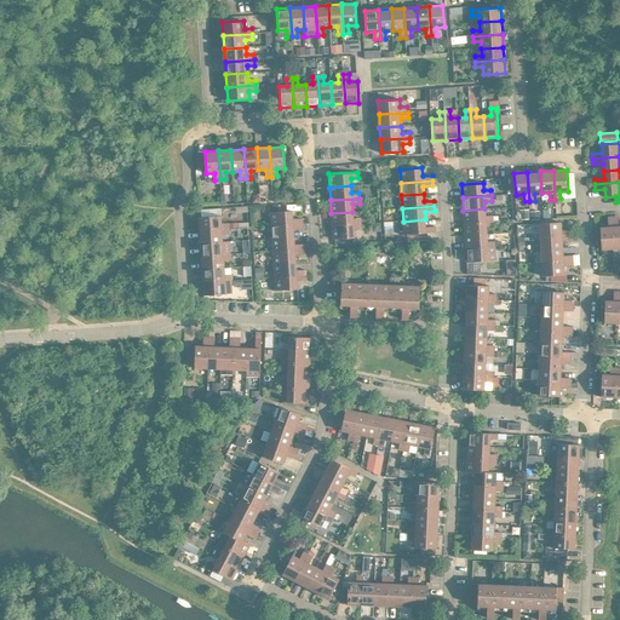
[(463,211),(464,223),(493,222),(493,217),(493,216),(486,216),(484,208),(463,211)]
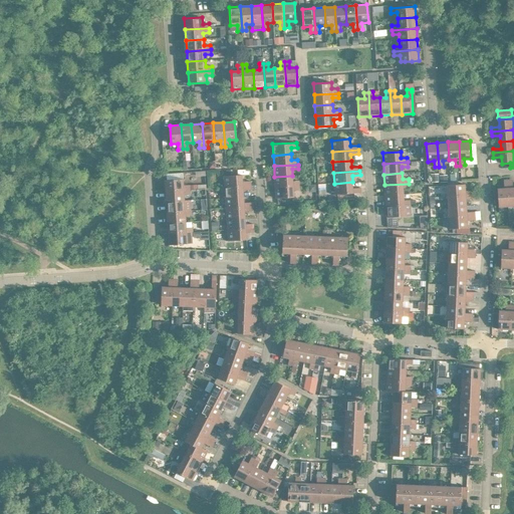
[(224,176),(225,187),(251,186),(251,181),(243,182),(242,175),(231,176),(227,176),(224,176)]
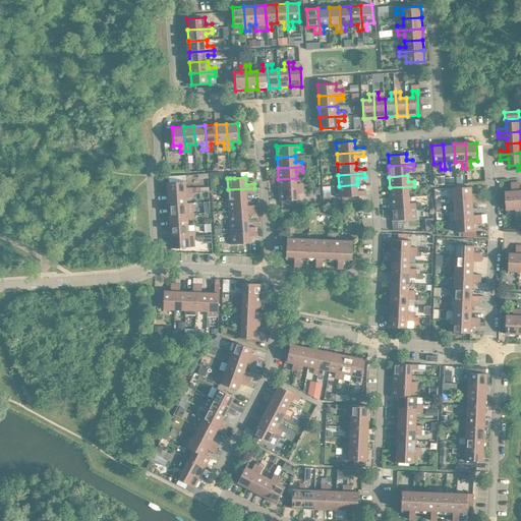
[(278,179),(279,189),(303,188),(303,183),(297,184),(296,178),(278,179)]
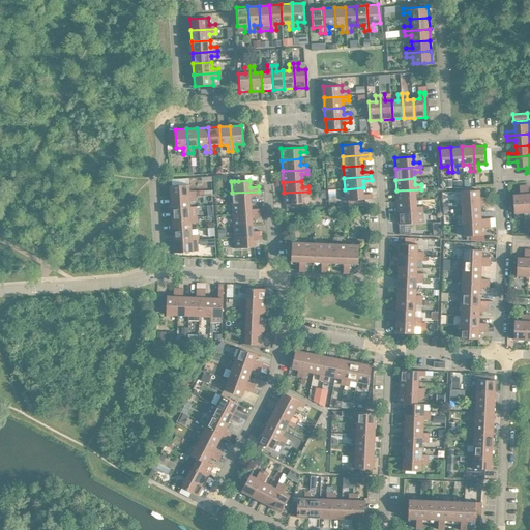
[(170,185),(171,197),(196,196),(196,195),(196,190),(189,192),(188,184),(170,185)]
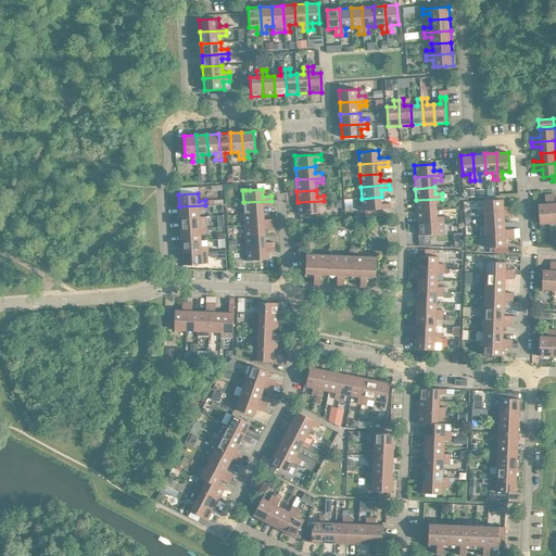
[(552,223),(550,194),(545,196),(545,204),(539,204),(540,224),(552,223)]
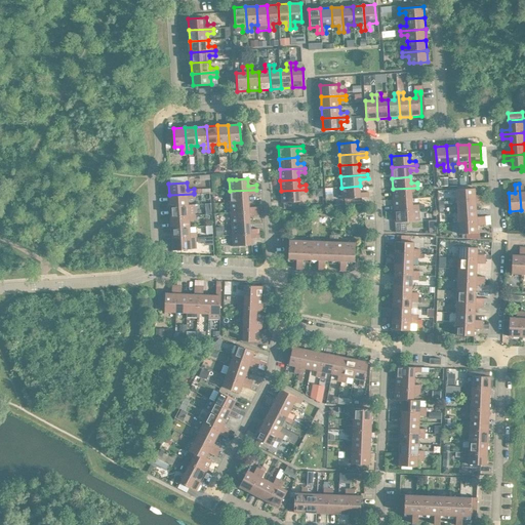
[(360,186),(341,188),(342,199),(369,197),(368,192),(360,193),(360,186)]
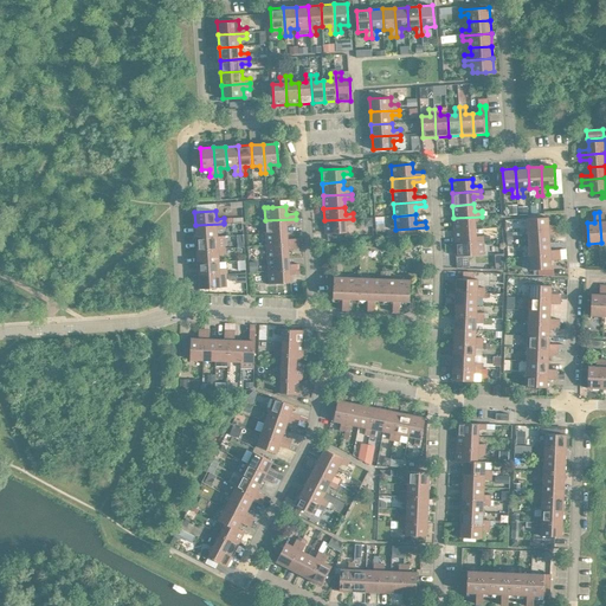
[(453,218),(455,231),(476,230),(476,221),(483,221),(482,217),(453,218)]
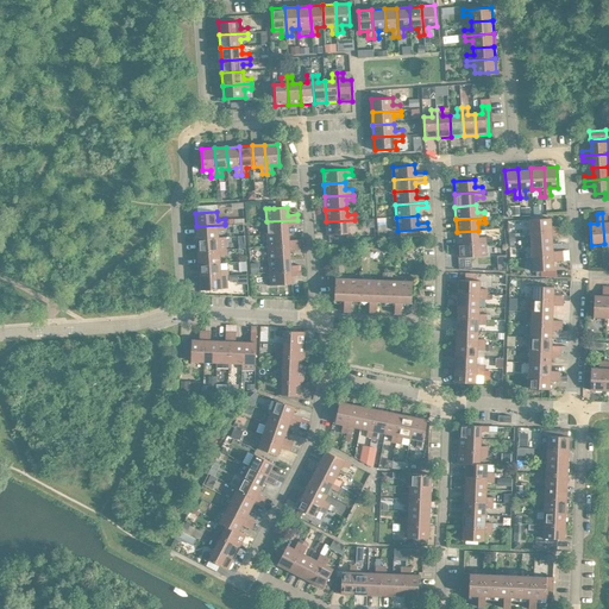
[(529,220),(531,233),(562,231),(562,226),(552,226),(551,218),(529,220)]
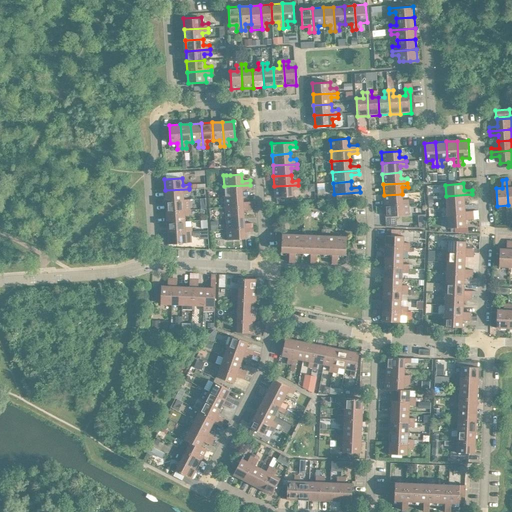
[(224,186),(225,197),(243,196),(242,189),(250,189),(250,185),(224,186)]
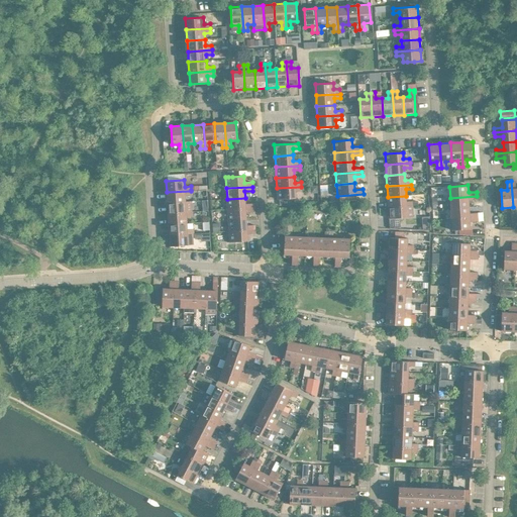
[(301,187),(277,188),(278,200),(296,198),(295,192),(301,191),(301,187)]
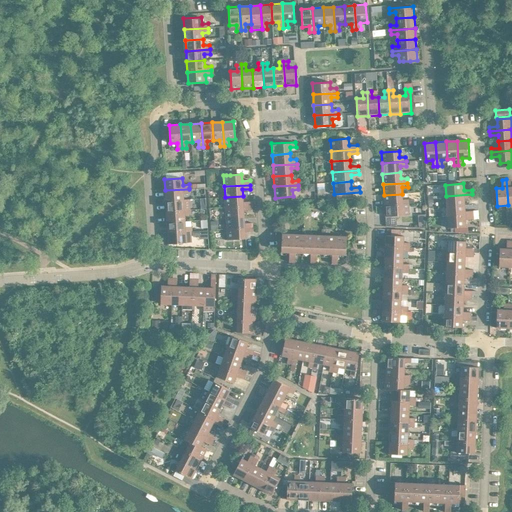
[(165,190),(166,201),(184,200),(183,194),(189,193),(189,189),(165,190)]
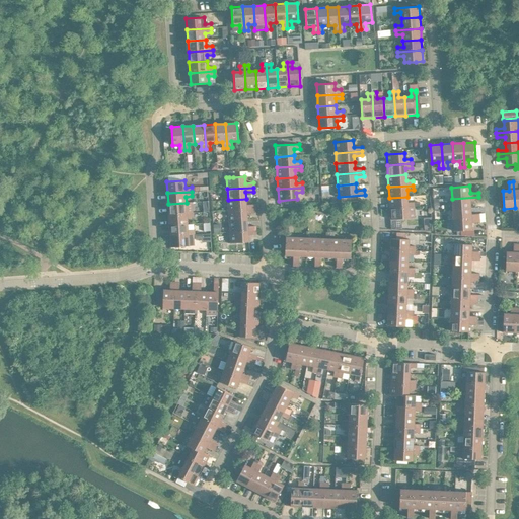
[(389,198),(390,208),(415,207),(414,202),(408,203),(408,197),(389,198)]
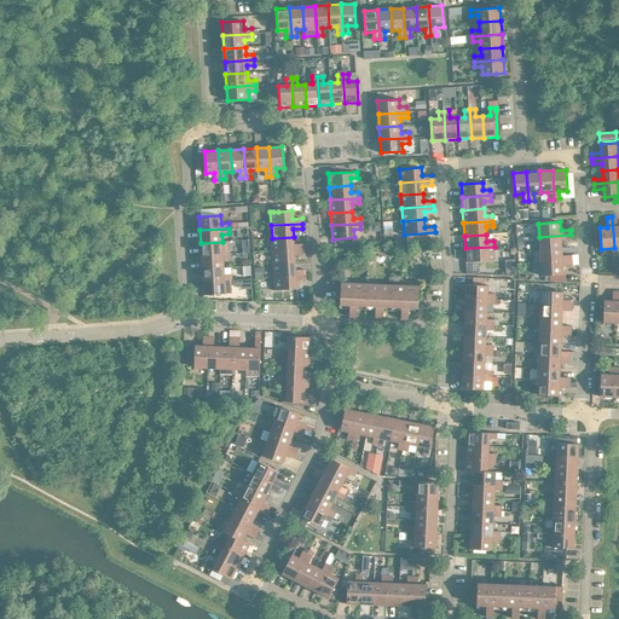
[(539,237),(539,249),(562,248),(561,241),(571,239),(571,235),(539,237)]
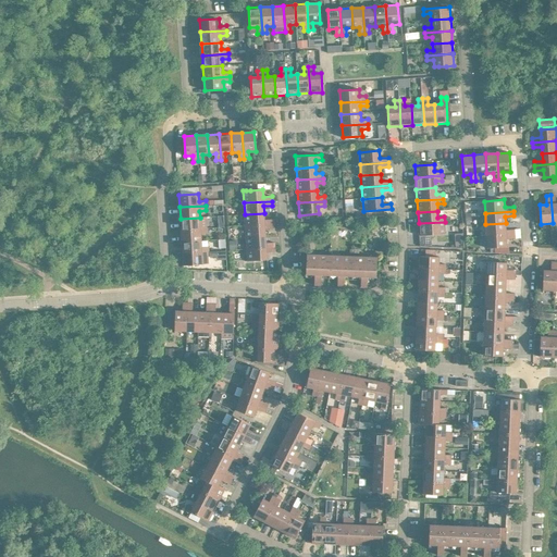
[(245,214),(245,226),(274,224),(273,220),(264,220),(264,213),(245,214)]
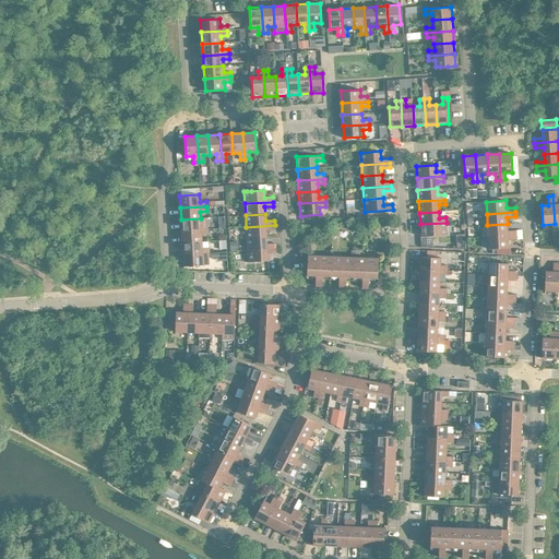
[(181,219),(182,232),(209,229),(207,217),(201,218),(181,219)]
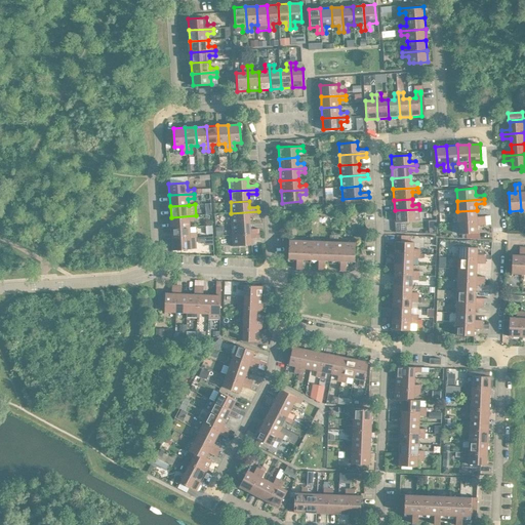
[(419,209),(395,210),(395,223),(413,220),(413,214),(419,213),(419,209)]
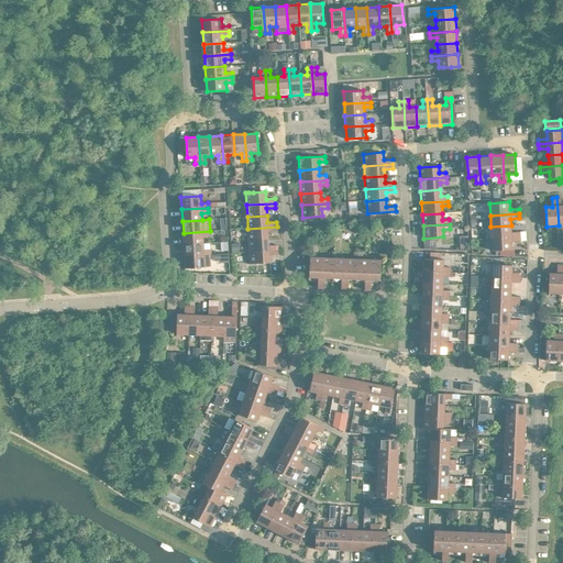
[(490,227),(492,239),(520,236),(520,232),(511,232),(511,225),(490,227)]
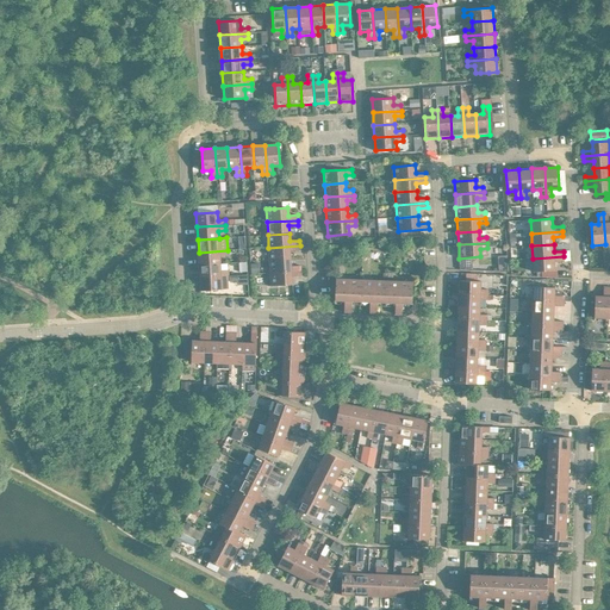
[(268,248),(269,260),(291,259),(291,251),(300,250),(300,246),(268,248)]
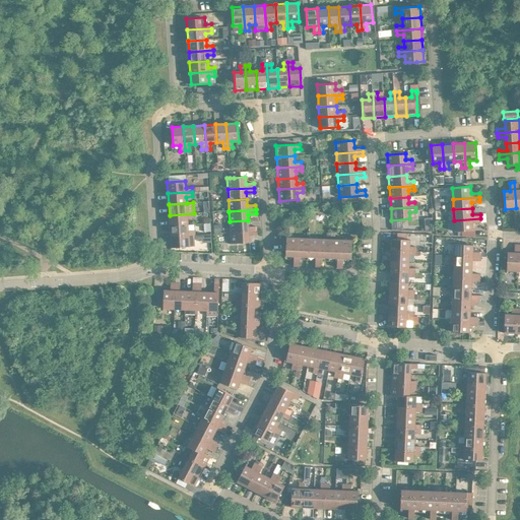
[(170,215),(170,225),(188,224),(188,218),(194,217),(194,213),(170,215)]
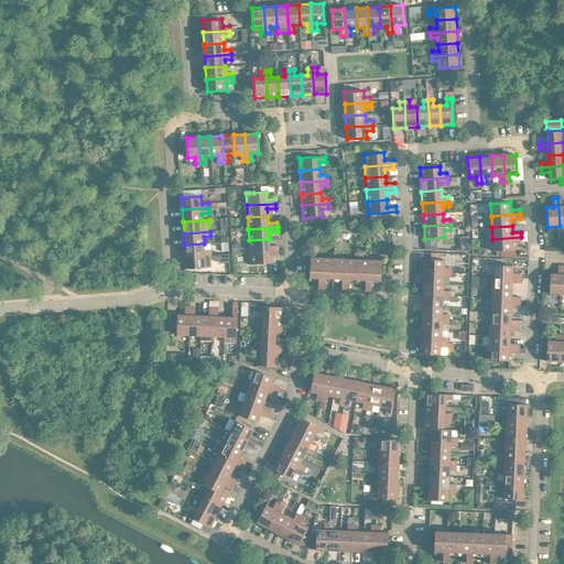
[(521,237),(492,239),(494,251),(497,251),(500,251),(513,250),(513,242),(522,241),(521,237)]
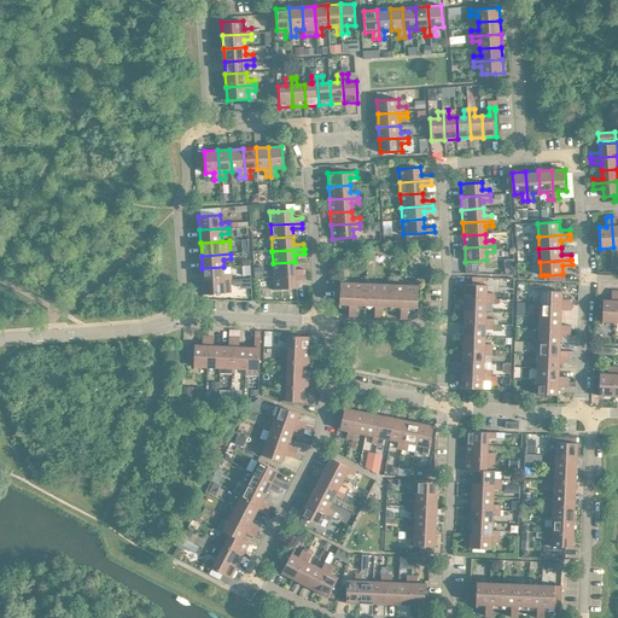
[(273,263),(274,277),(305,274),(305,269),(296,270),(295,262),(273,263)]
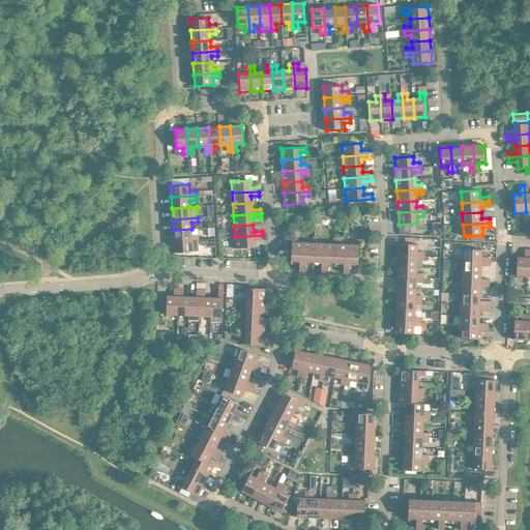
[(173,230),(174,241),(199,239),(199,235),(198,235),(193,235),(192,230),(192,229),(173,230)]
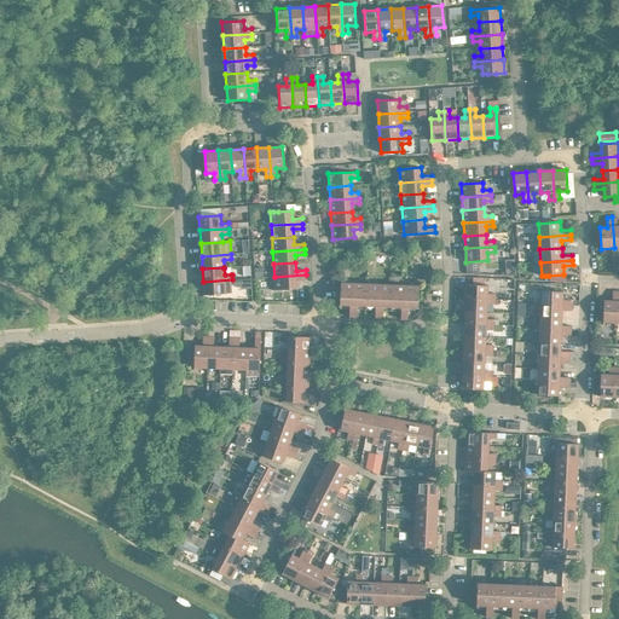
[(262,267),(254,268),(254,278),(264,277),(262,267)]
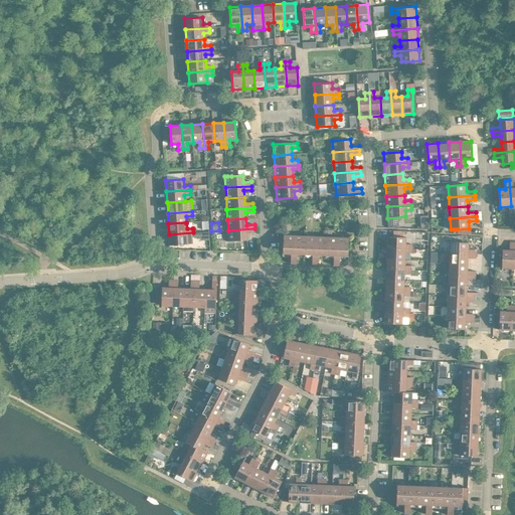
[(254,228),(228,230),(229,241),(247,240),(246,233),(254,232),(254,228)]
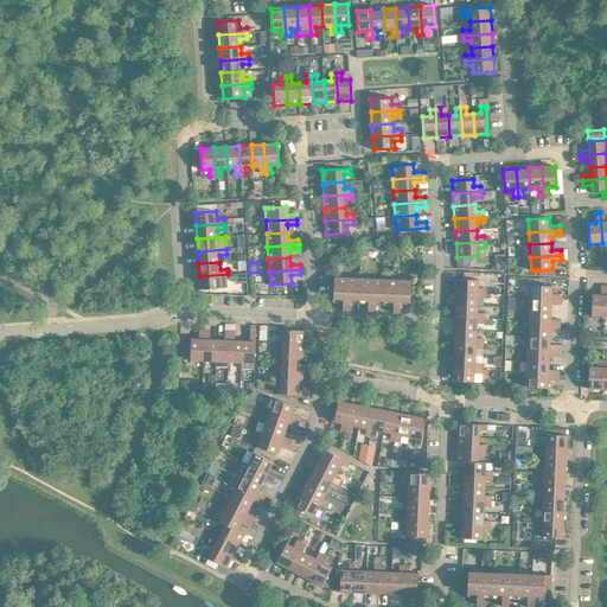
[(228,274),(199,276),(200,289),(228,287),(227,280),(228,280),(228,275),(228,274)]
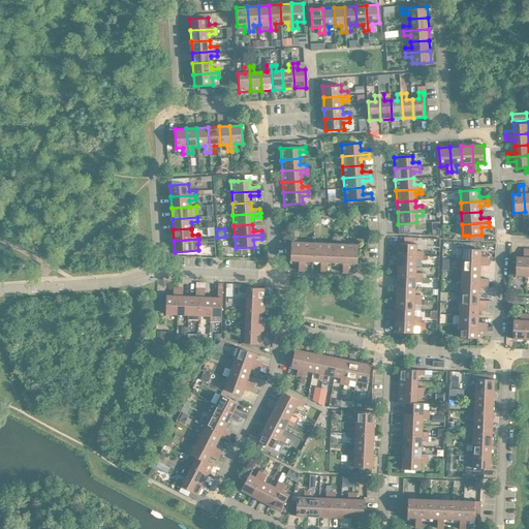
[(305,263),(313,265),(314,243),(291,242),(290,260),(302,260),(302,263),(299,263),(299,271),(305,271),(305,263)]
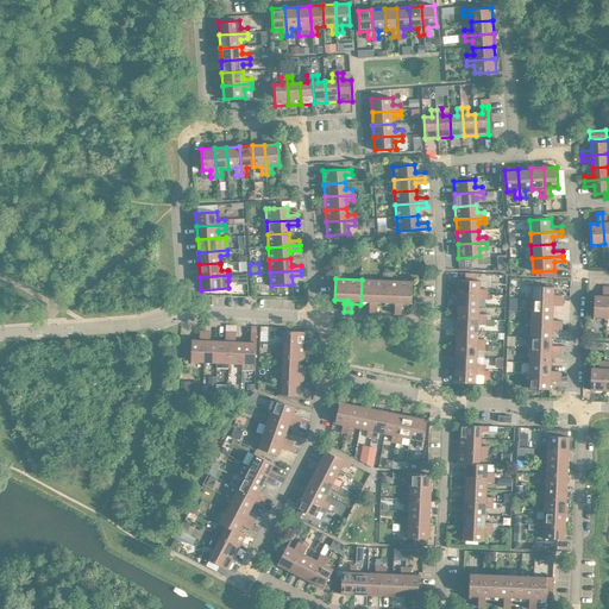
[(374,301),(385,302),(387,281),(362,280),(360,305),(370,305),(369,313),(376,313),(377,305),(374,305),(374,301)]
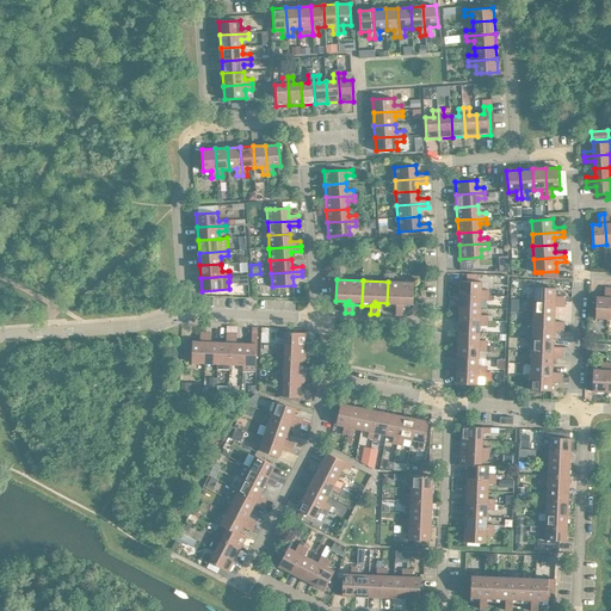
[(461,281),(460,294),(488,295),(489,290),(482,290),(482,282),(477,282),(467,281),(461,281)]
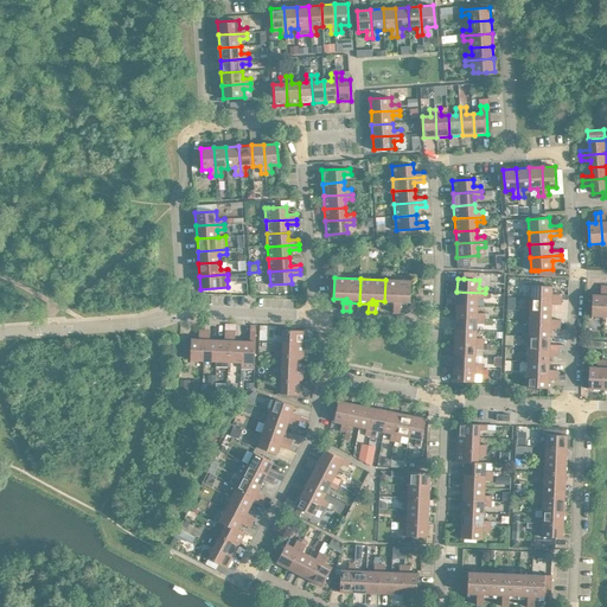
[(385,280),(384,301),(397,301),(397,305),(394,305),(394,313),(401,313),(401,305),(410,306),(411,281),(385,280)]
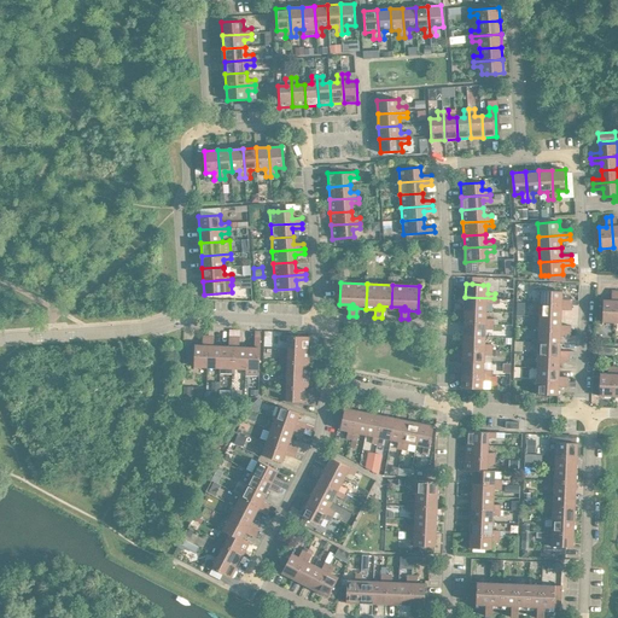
[(541,290),(540,303),(571,305),(572,299),(563,299),(563,291),(541,290)]
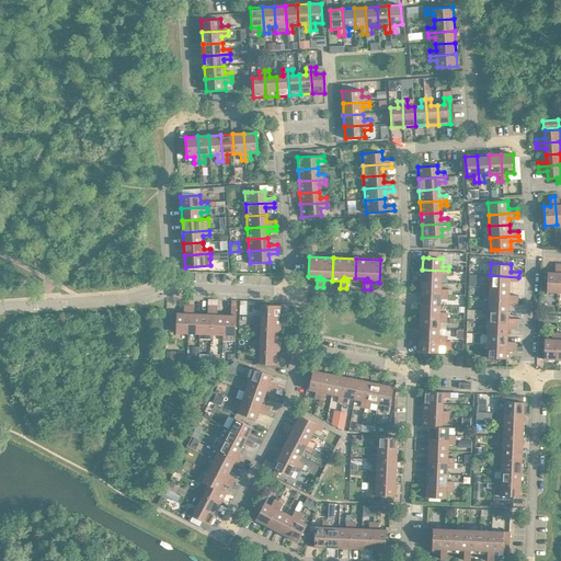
[(547,293),(559,293),(560,264),(556,264),(554,273),(548,273),(547,293)]
